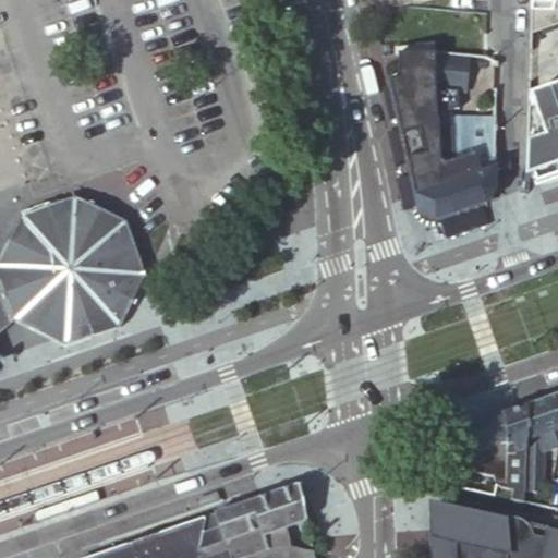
[(557,0),(531,0),(530,48),(531,48),(532,32),(557,22),(557,87),(530,97),(530,81),(529,81),(525,176),(536,182),(557,174),(557,0)]
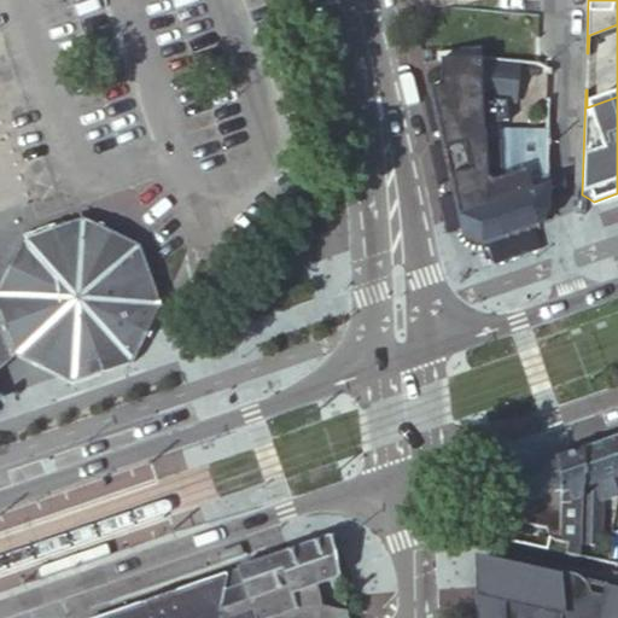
[(437,80),(427,86),(461,232),(483,240),(537,221),(544,210),(547,132),(496,130),(496,118),(505,118),(506,99),(482,98),(479,56),(437,51),(437,80)]
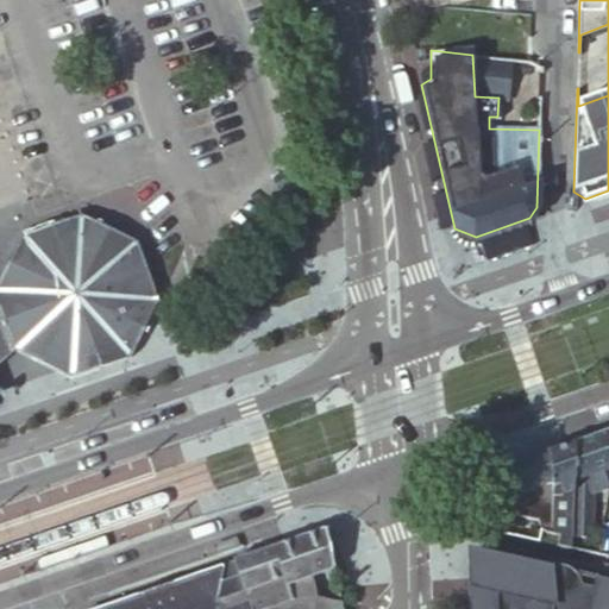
[(472,55),(475,96),(507,98),(508,60),(472,55)]
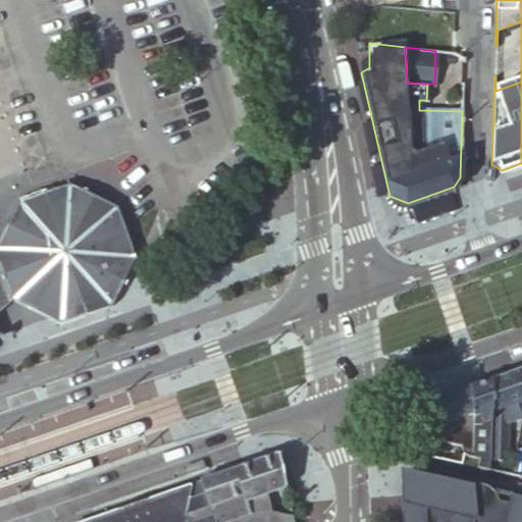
[(46,319),(55,325),(101,310),(105,308),(106,306),(114,291),(132,258),(112,206),(64,185),(36,195),(18,201),(0,233),(0,271),(11,300),(46,319)]
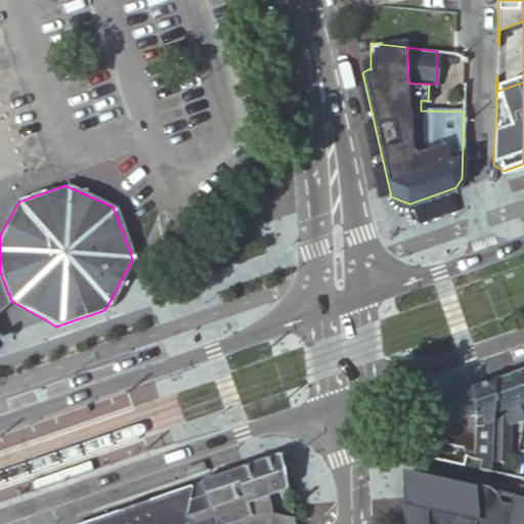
[(0,272),(0,310),(11,301),(0,272)]
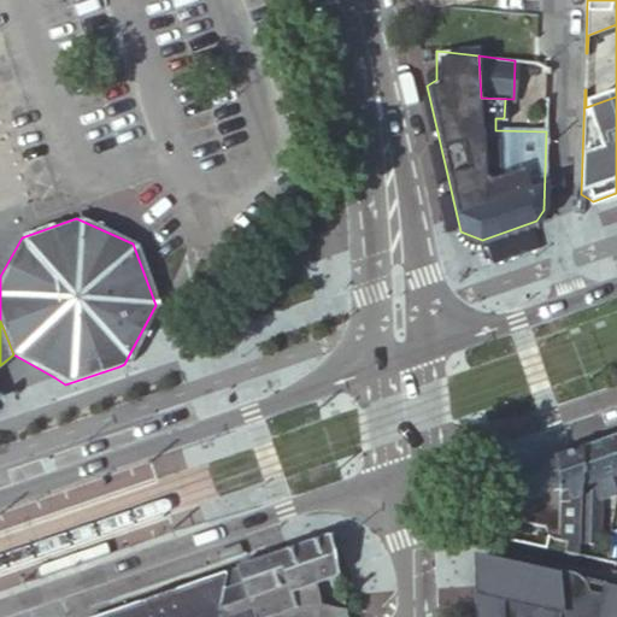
[(616,487),(607,439),(583,447),(585,517),(581,517),(581,541),(581,544),(603,544),(603,498),(616,492),(616,487)]
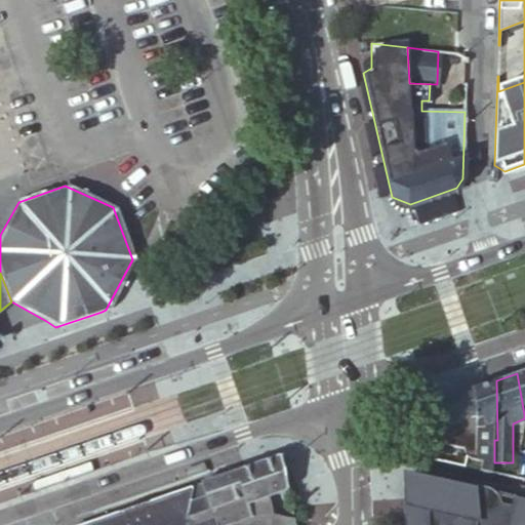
[(496,380),(475,388),(476,440),(494,440),(497,440),(496,380)]
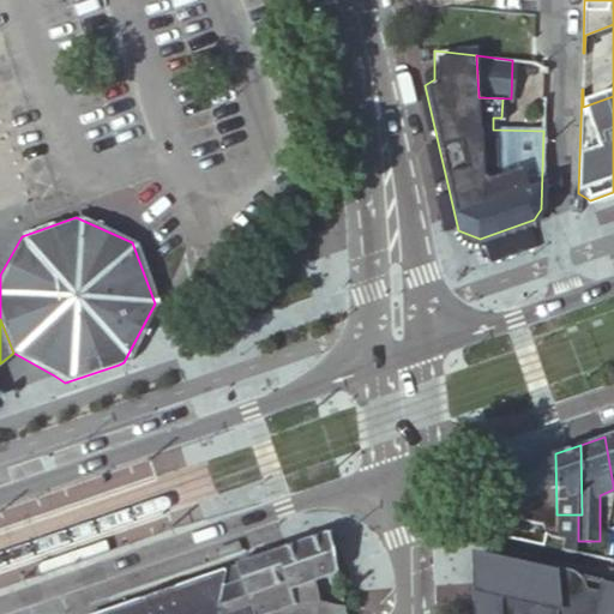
[(501,479),(497,503),(494,511),(530,518),(530,509),(545,509),(546,533),(558,534),(557,515),(555,453),(511,469),(501,479)]
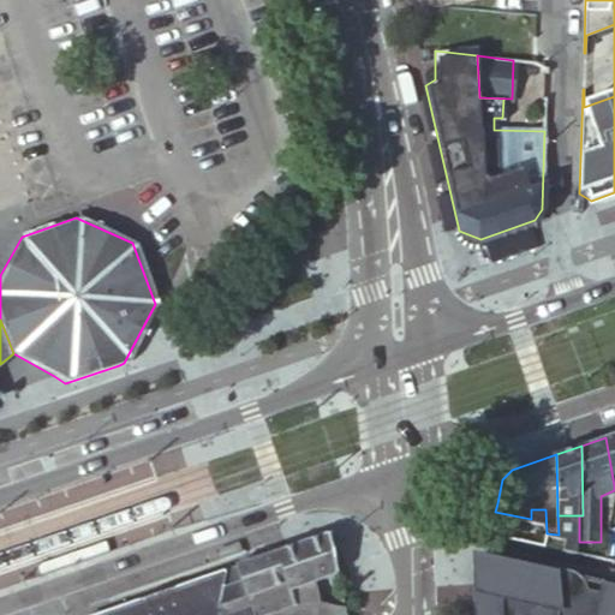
[(531,519),(530,539),(544,543),(547,535),(547,533),(545,509),(531,509),(531,519)]
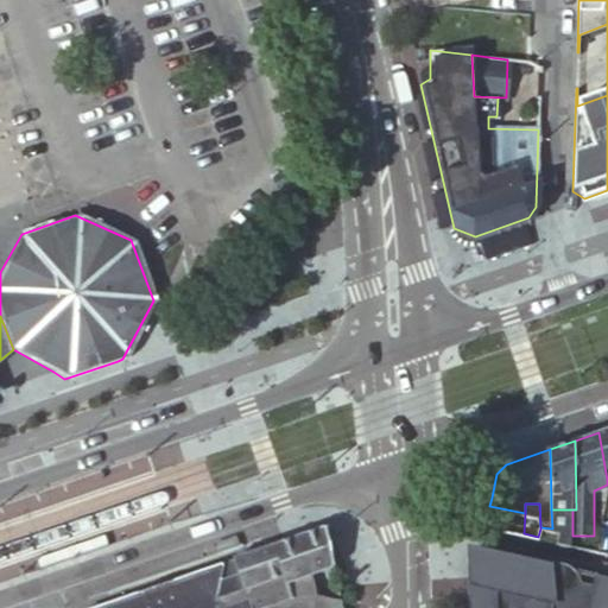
[(552,529),(540,527),(540,529),(556,532),(555,542),(569,544),(570,533),(572,533),(572,510),(551,510),(552,529)]
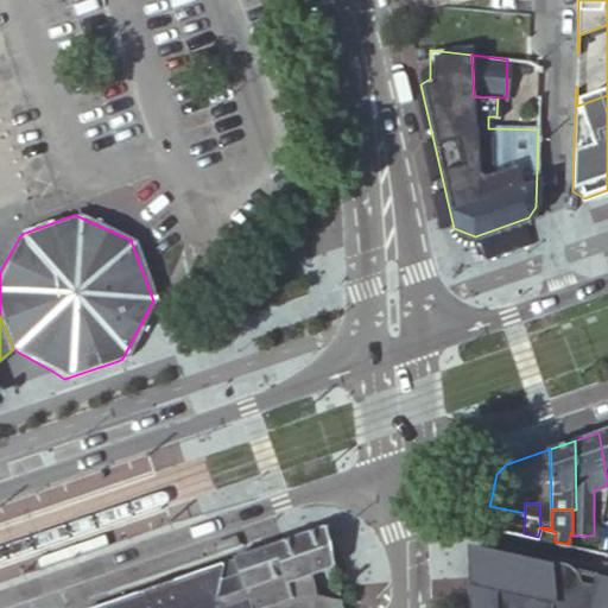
[(336,565),(323,526),(297,536),(311,575),(336,565)]
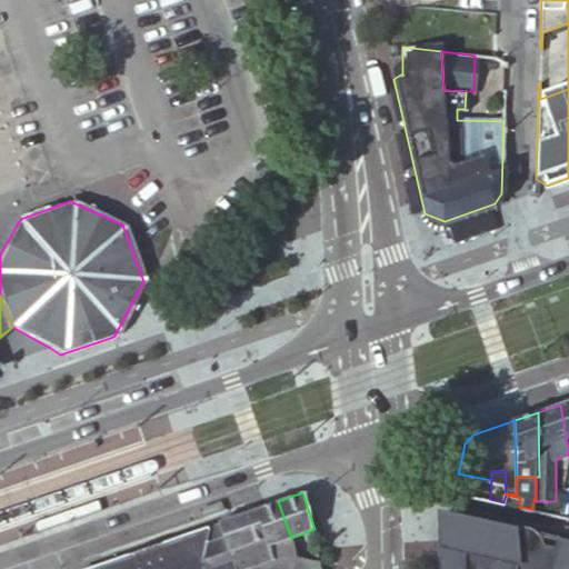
[(203,516),(223,508),(220,500),(200,507),(203,516)]
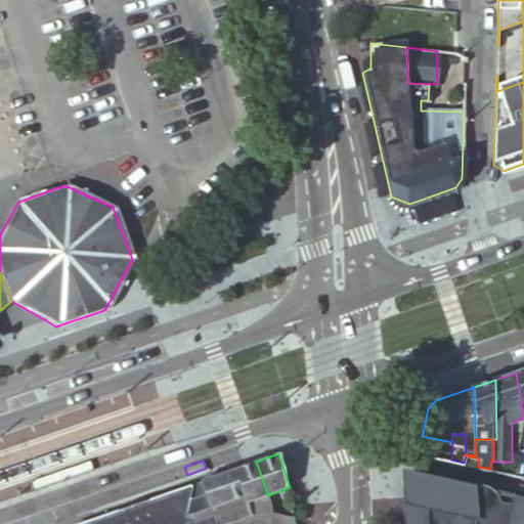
[(256,462),(191,484),(191,492),(184,523),(228,523),(252,516),(248,501),(268,495),(256,462)]
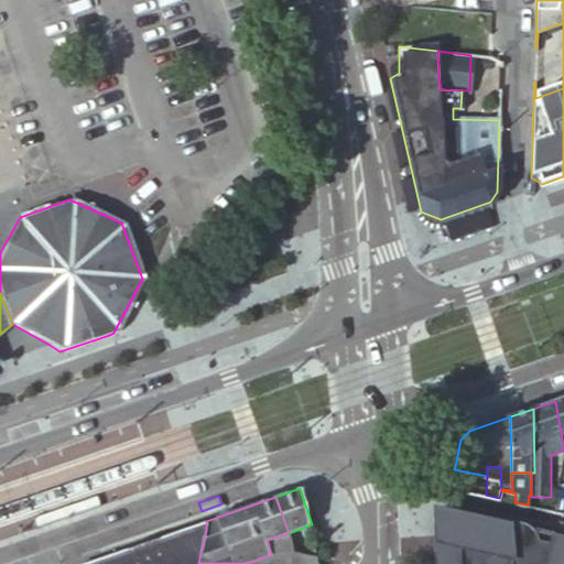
[(435,541),(435,549),(445,508),(438,507),(436,520),(435,541)]
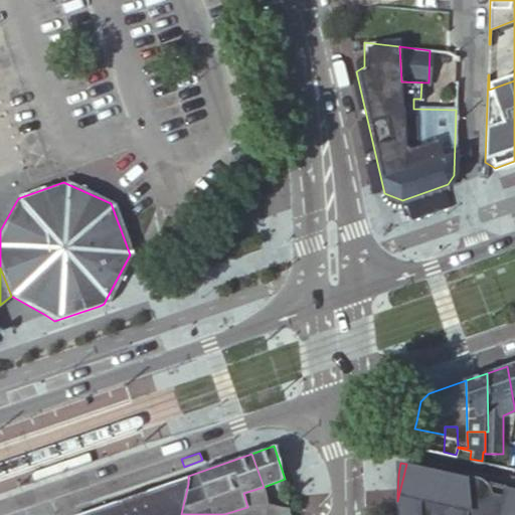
[(406,464),(397,501),(397,514),(472,514),(481,482),(406,464)]
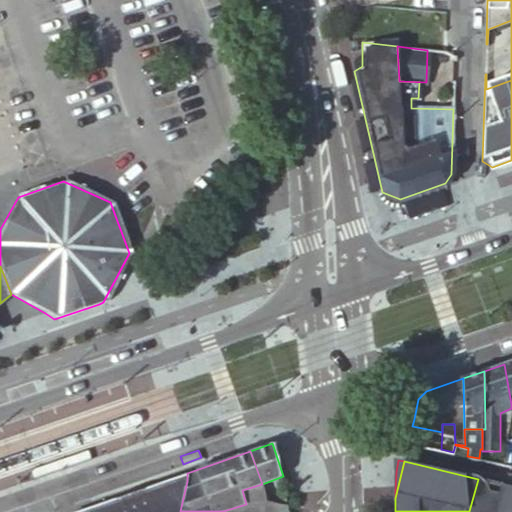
[(73,511),(180,511),(187,481),(187,473),(148,486),(143,496),(122,503),(112,498),(73,511)]
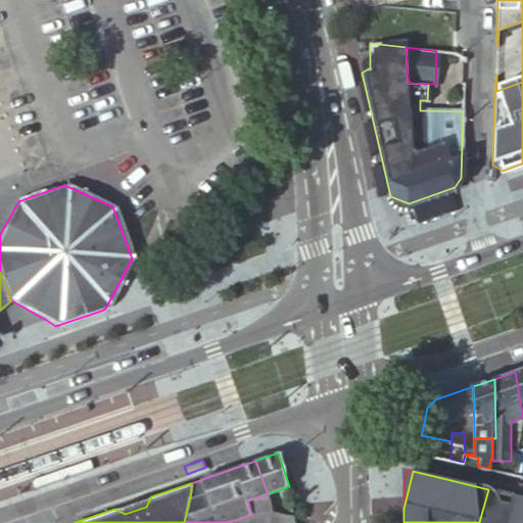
[(492,490),(488,489),(479,522),(504,522),(509,503),(497,500),(493,490),(492,490)]
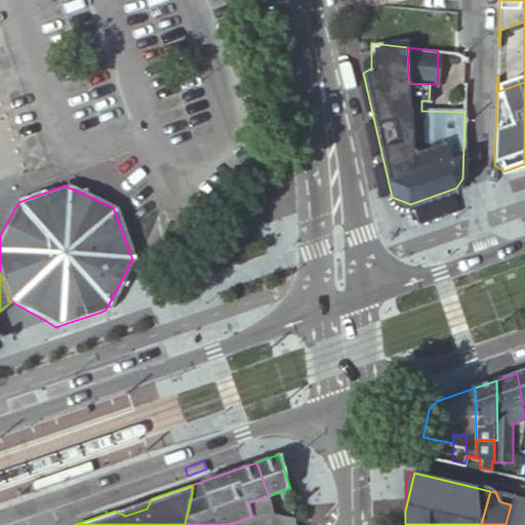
[(229,524),(274,524),(273,516),(269,496),(248,502),(252,517),(229,524)]
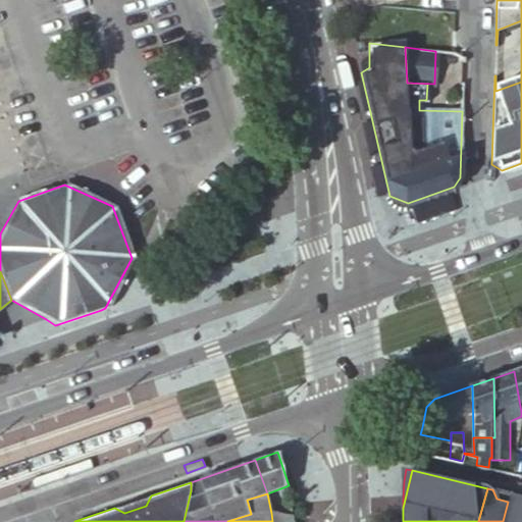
[(508,502),(503,521),(521,521),(521,496),(510,493),(508,502)]
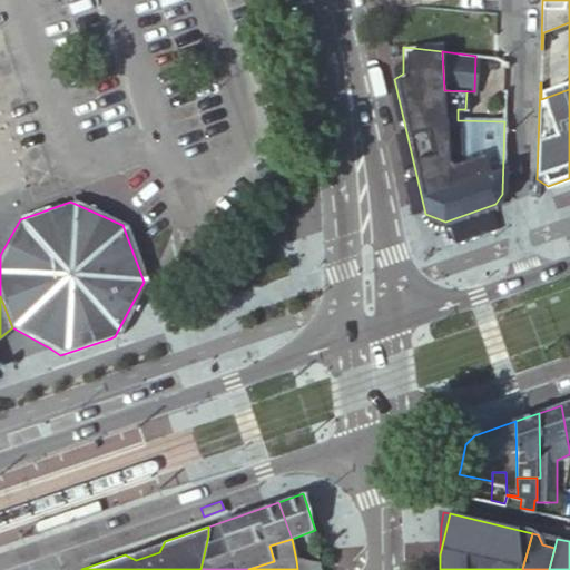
[(165,541),(125,554),(136,560),(159,552),(165,541)]
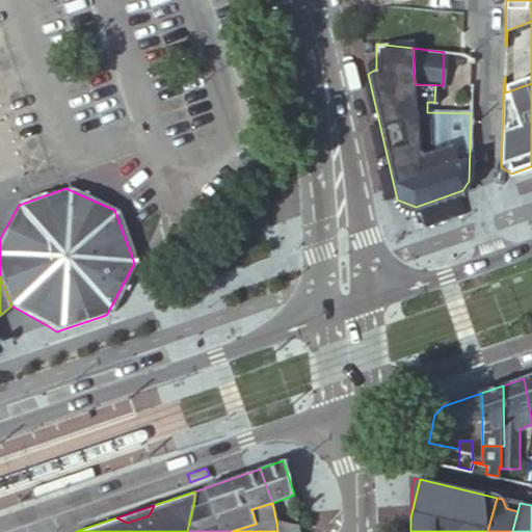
[(295,531),(295,526),(276,523),(277,531),(295,531)]
